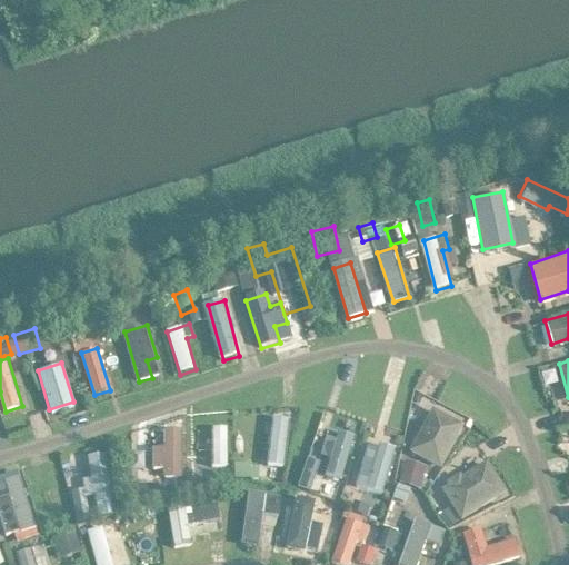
[(431,406),(409,448),(439,464),(461,422),(431,406)]
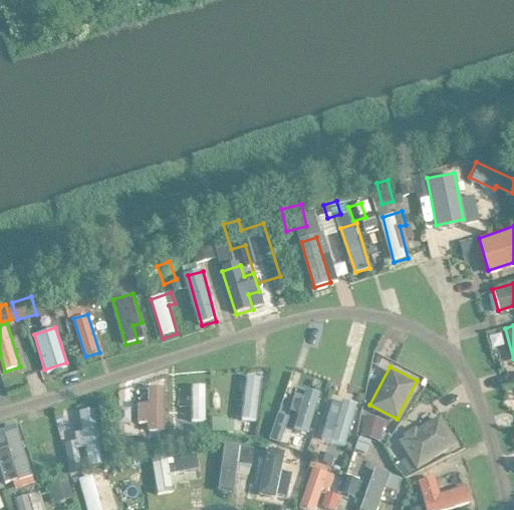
[(296,411),(308,388),(282,374),(271,398),(296,411)]
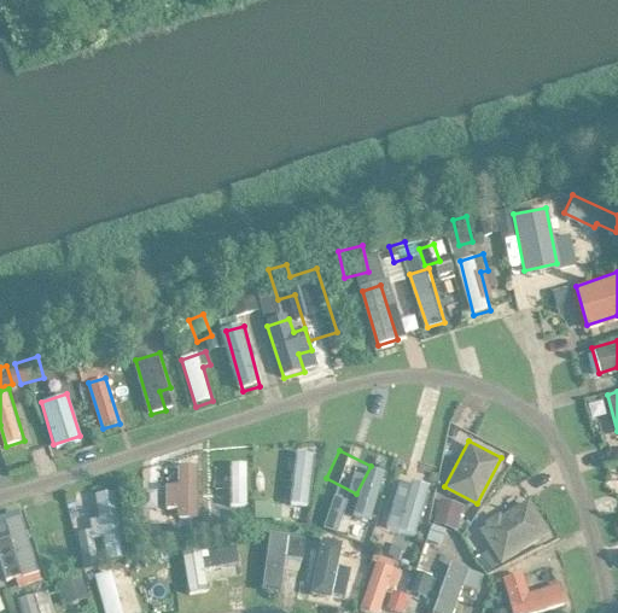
[(228,485),(214,485),(214,495),(228,495),(228,502),(246,502),(246,462),(228,462),(228,485)]
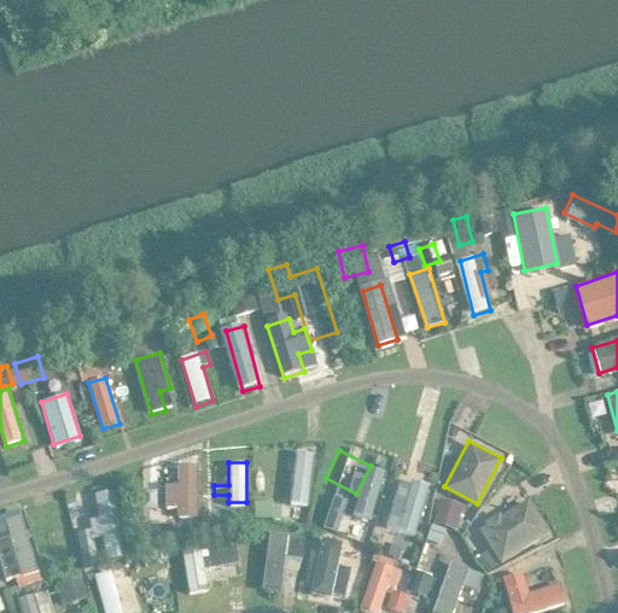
[(167,483),(165,505),(179,505),(179,513),(194,514),(194,463),(178,463),(178,483),(167,483)]
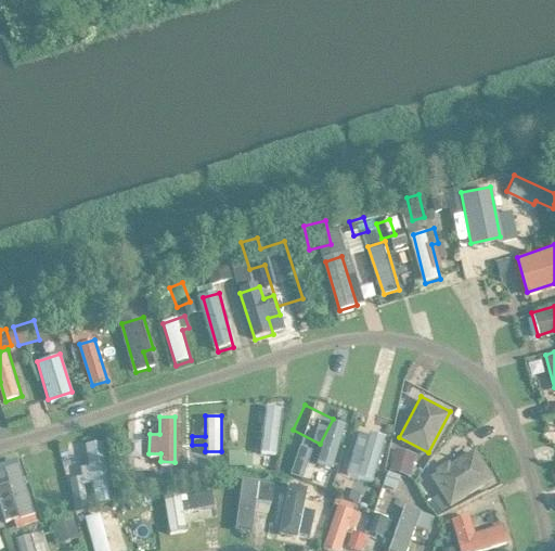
[(357,433),(347,466),(357,469),(356,473),(372,477),(384,435),(369,431),(368,436),(357,433)]
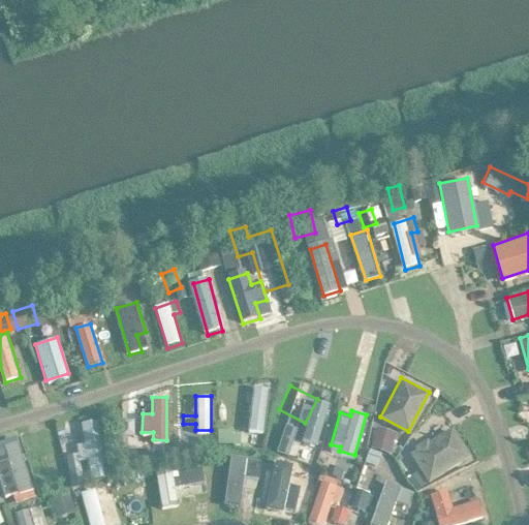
[(84,441),(75,442),(79,456),(86,455),(88,463),(104,461),(97,419),(80,422),(84,441)]
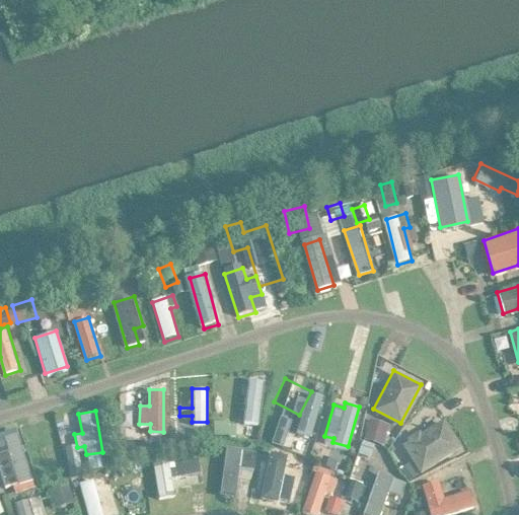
[(280,415),(277,424),(288,427),(290,418),(280,415)]
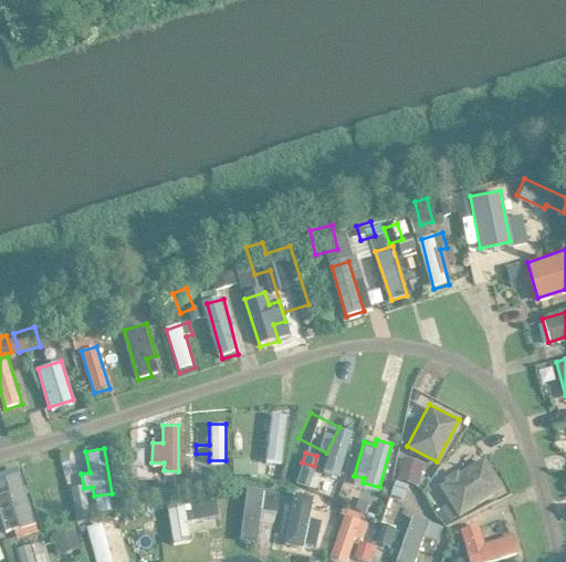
[(444,480),(438,485),(458,514),(502,486),(483,457),(458,472),(456,469),(443,478),(444,480)]
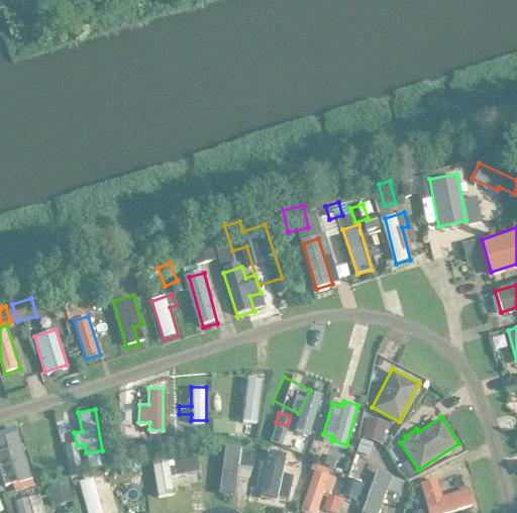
[(7,447),(0,448),(0,467),(5,482),(30,474),(16,429),(2,434),(7,447)]
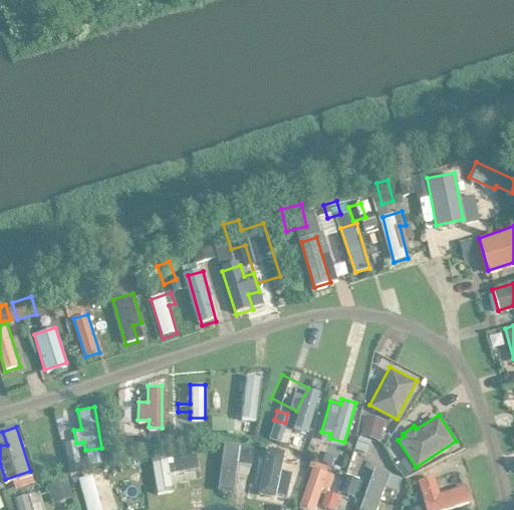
[(217,475),(219,432),(207,431),(205,475),(217,475)]
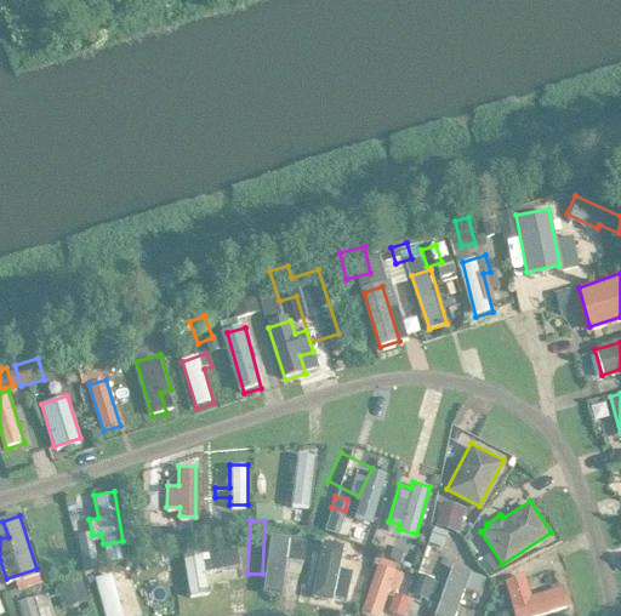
[(167,524),(149,524),(149,542),(169,542),(167,524)]
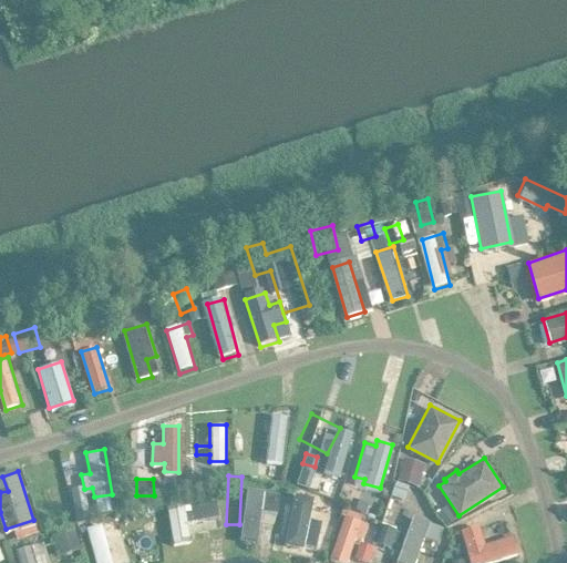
[(248,485),(240,541),(258,543),(263,509),(279,511),(281,490),(248,485)]
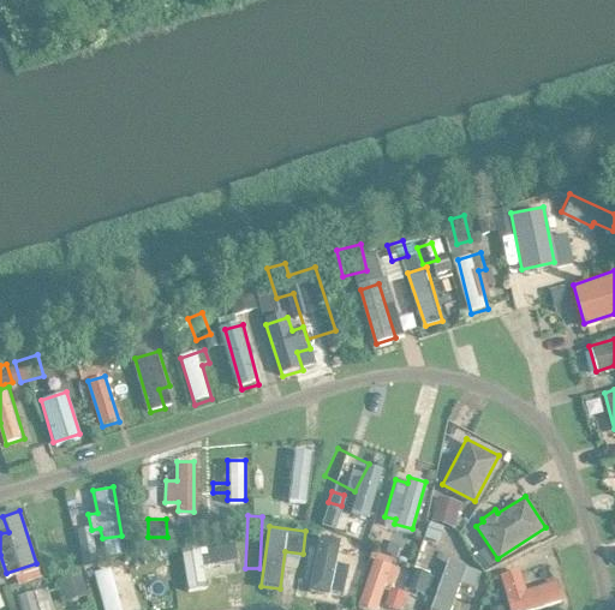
[(209,532),(193,532),(195,576),(210,576),(209,532)]
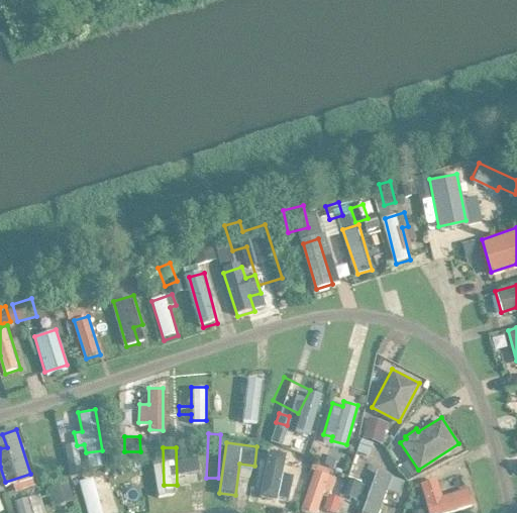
[(269,449),(261,495),(276,497),(276,494),(287,496),(292,474),(281,472),(285,452),(269,449)]
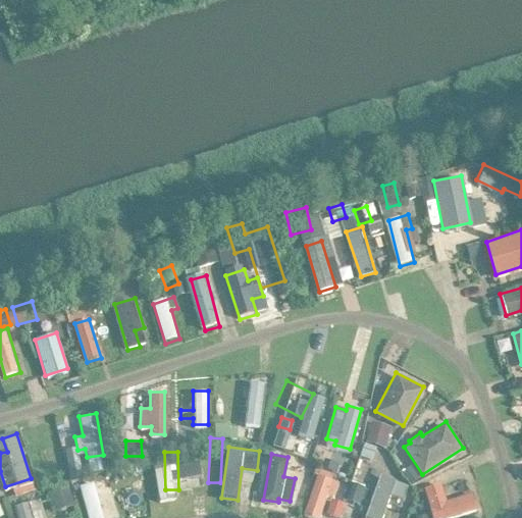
[(75,464),(84,509),(121,503),(113,458),(75,464)]
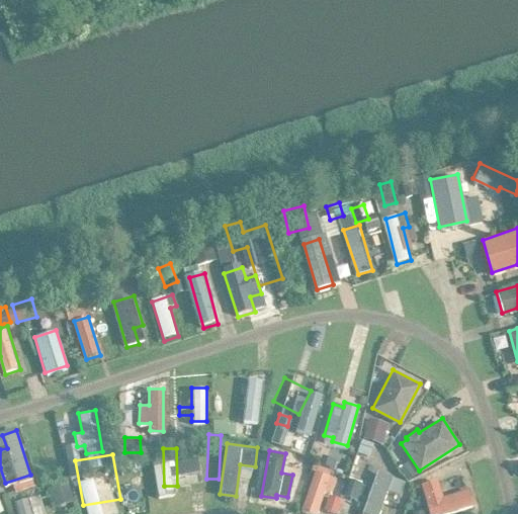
[(314,469),(300,508),(316,513),(324,489),(329,491),(334,477),(328,475),(330,468),(317,463),(315,469),(314,469)]
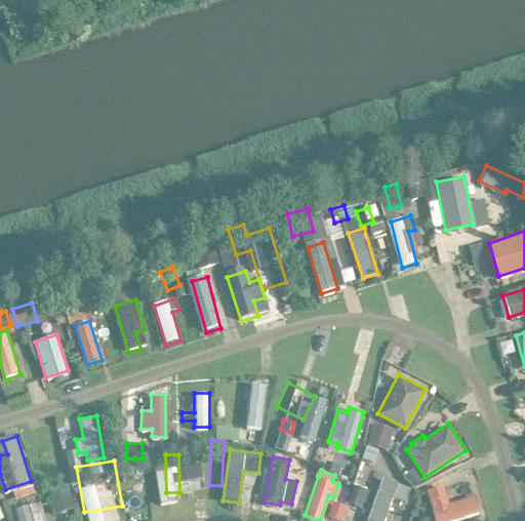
[(381,477),(366,520),(369,520),(381,520),(391,494),(404,498),(408,486),(396,482),(396,481),(381,477)]
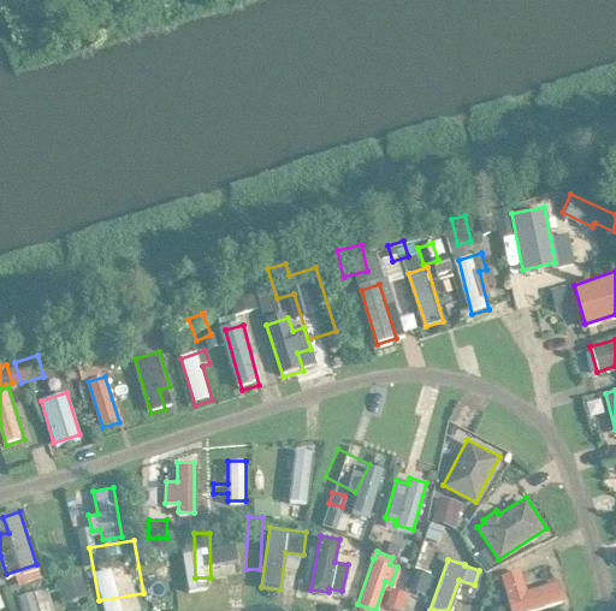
[(410,567),(404,585),(422,591),(428,573),(410,567)]
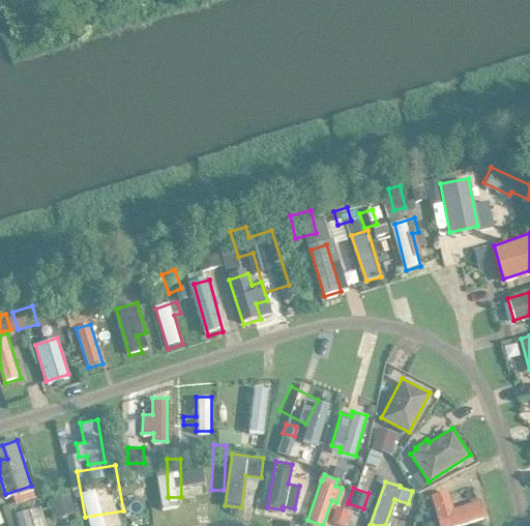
[(445,490),(431,494),(440,525),(446,525),(483,515),(479,499),(451,508),(445,490)]
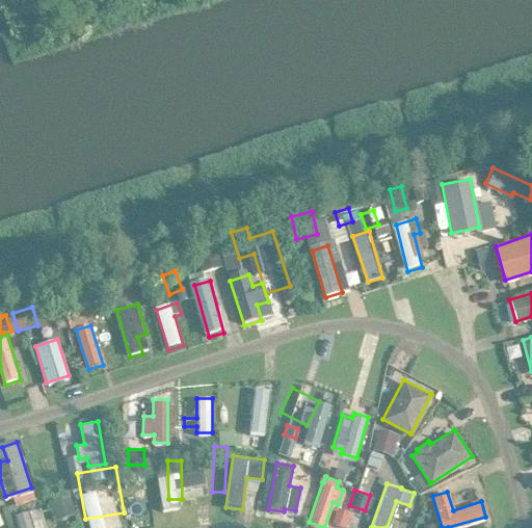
[(69,495),(50,500),(54,517),(74,511),(69,495)]
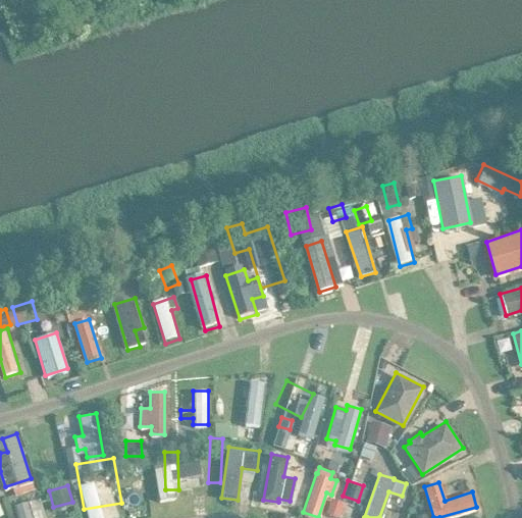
[(7,517),(21,517),(14,489),(1,493),(7,517)]
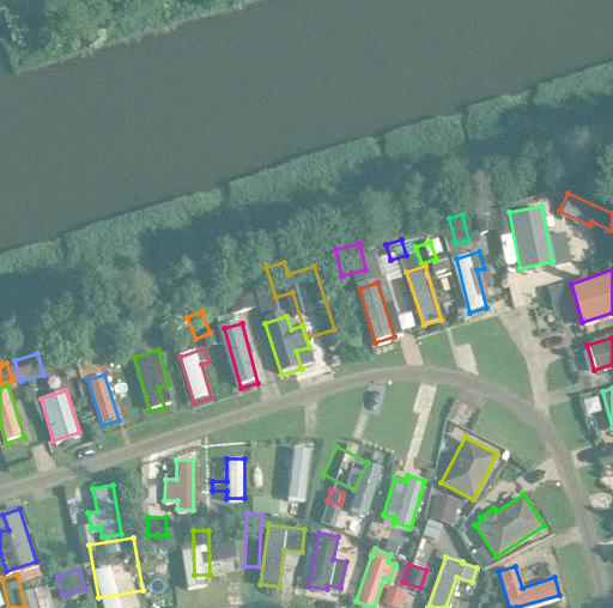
[(401,589),(388,584),(382,600),(395,605),(401,589)]
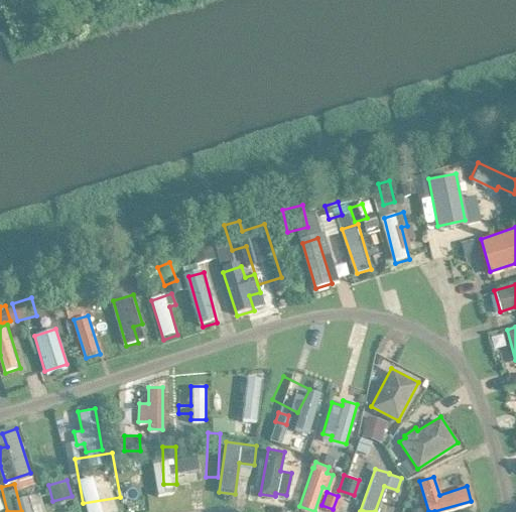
[(22,511),(37,511),(34,496),(19,500),(22,511)]
